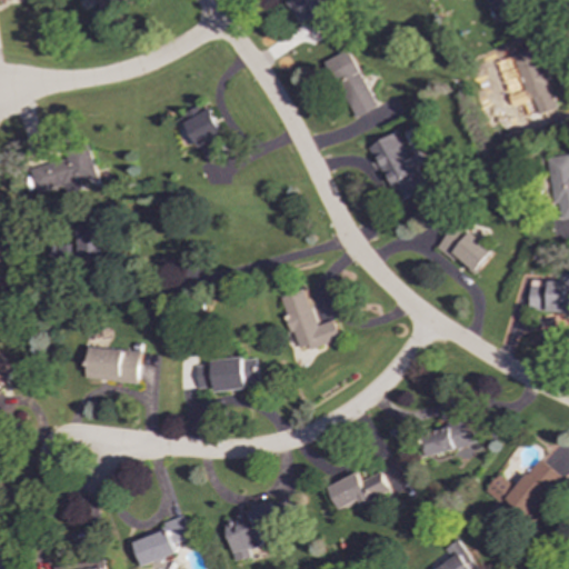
[(95,0),(101,13),(125,2),(123,0),(95,0)]
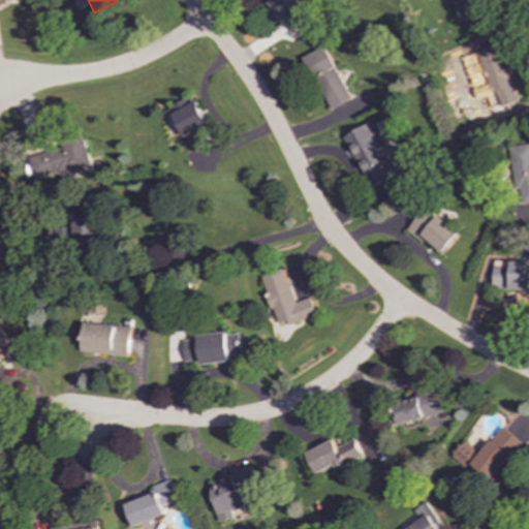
[(283,21),(291,33),(311,19),(299,0),(266,0),(280,22),(283,21)]
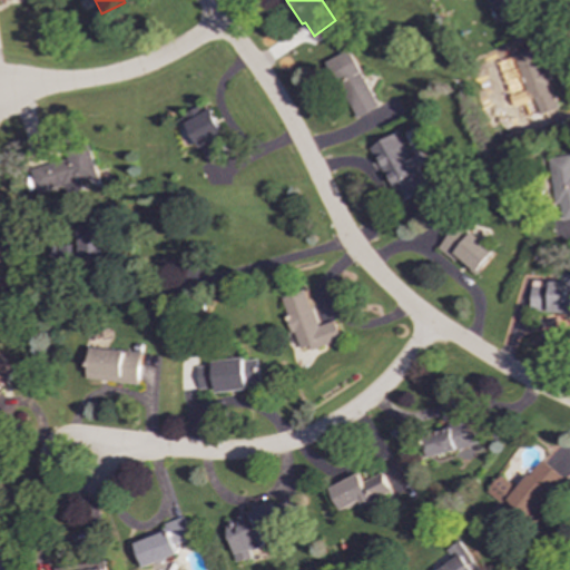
[(490,0),(500,21),(524,10),(520,0),(490,0)]
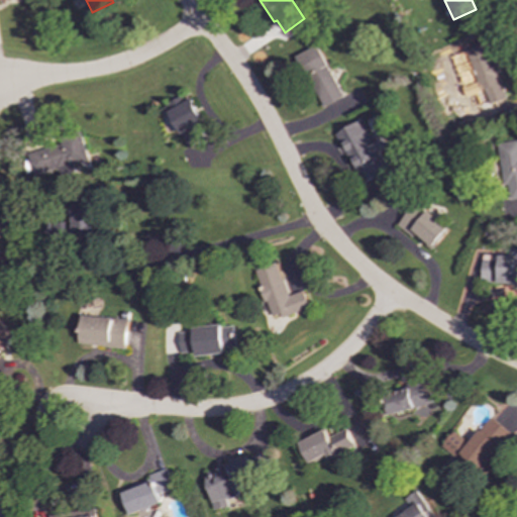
[(466,49),(479,93),(485,91),(489,104),(507,99),(489,41),(466,49)]
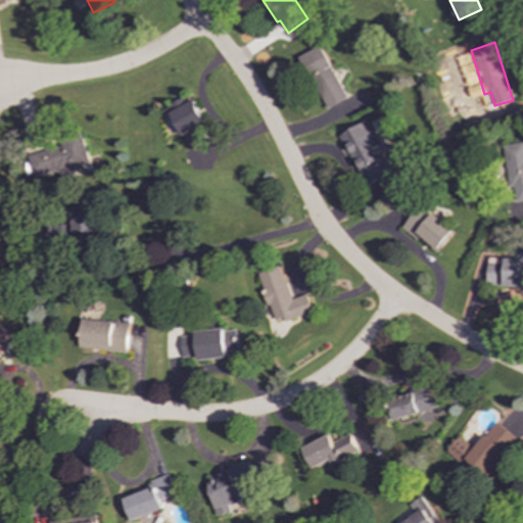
[(299,56),(326,109),(347,98),(321,45),(299,56)]
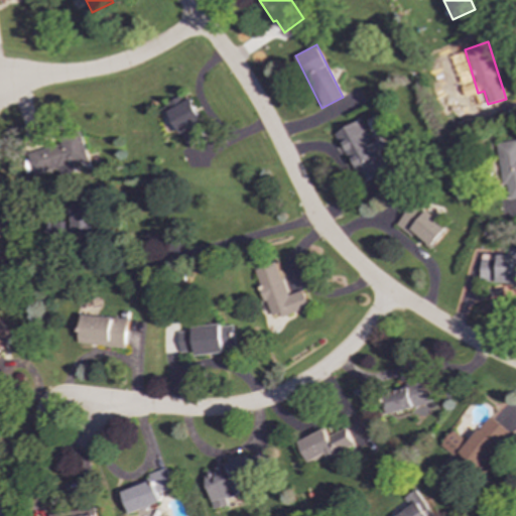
[(186,147),(209,136),(187,94),(165,105),(186,147)]
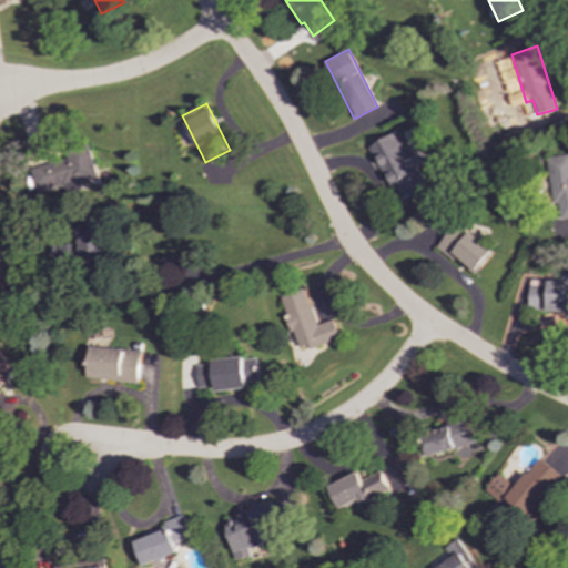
[(369,145),(405,219),(436,204),(416,164),(425,161),(417,145),(406,151),(397,132),(369,145)]
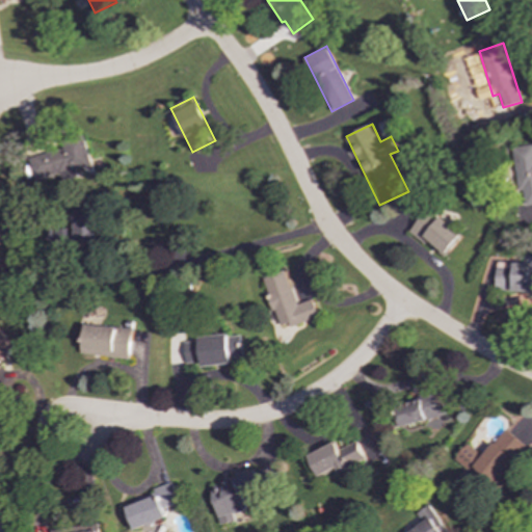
[(64,142),(65,152),(35,154),(36,179),(72,177),(72,174),(90,171),(88,140),(64,142)]
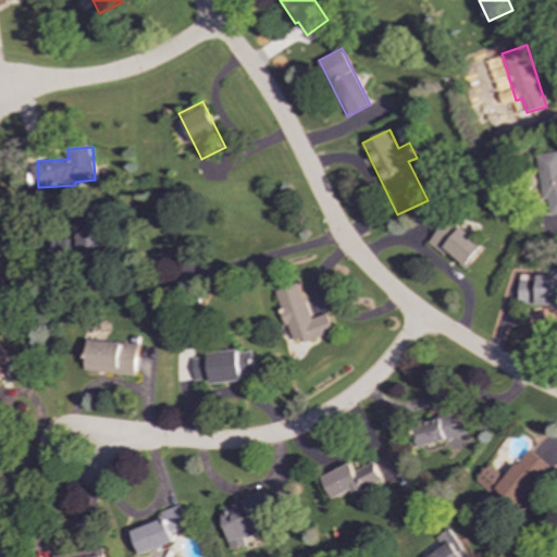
[(556,213),(556,150),(537,155),(547,215),(556,213)]
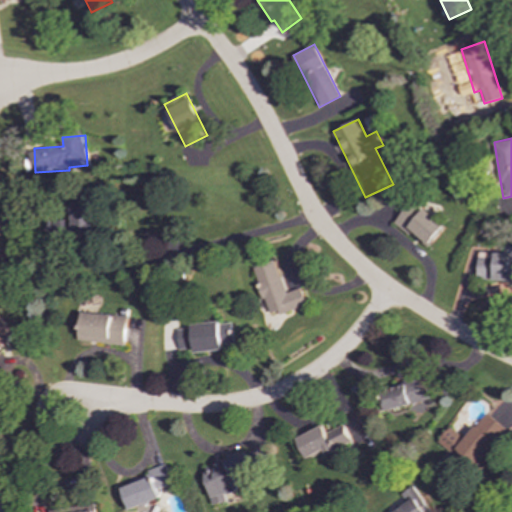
[(394,222),(427,248),(445,227),(412,200),(394,222)]
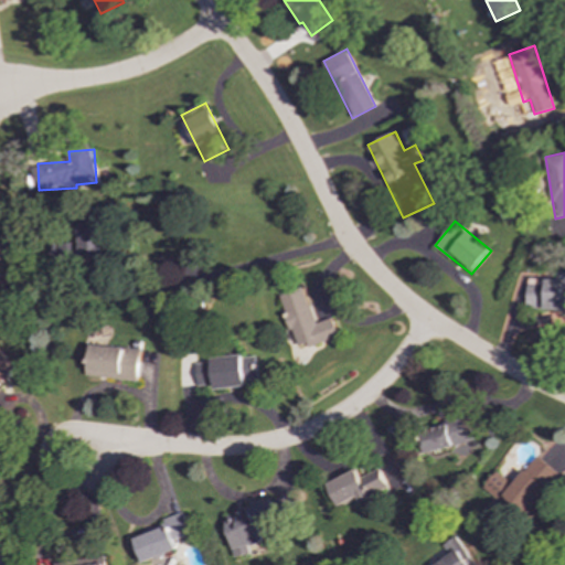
[(104,259),(104,227),(81,227),(80,242),(59,242),(57,258),(104,259)]
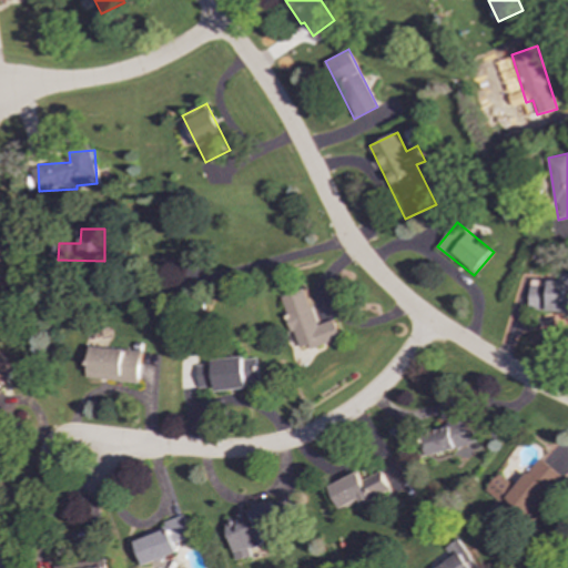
[(530,280),(529,310),(567,312),(567,273),(565,273),(564,282),(530,280)]
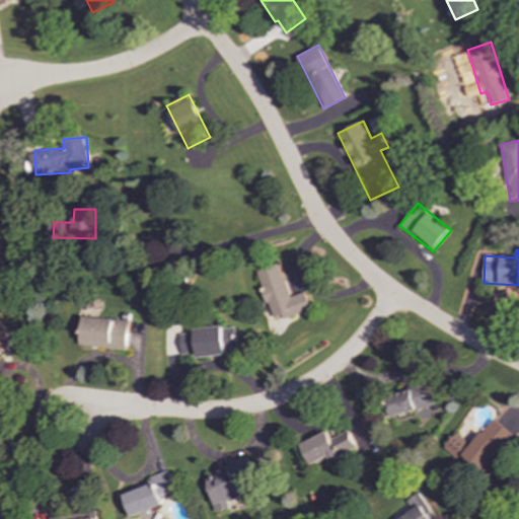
[(305,291),(288,297),(278,264),(255,271),(272,321),(310,308),(305,291)]
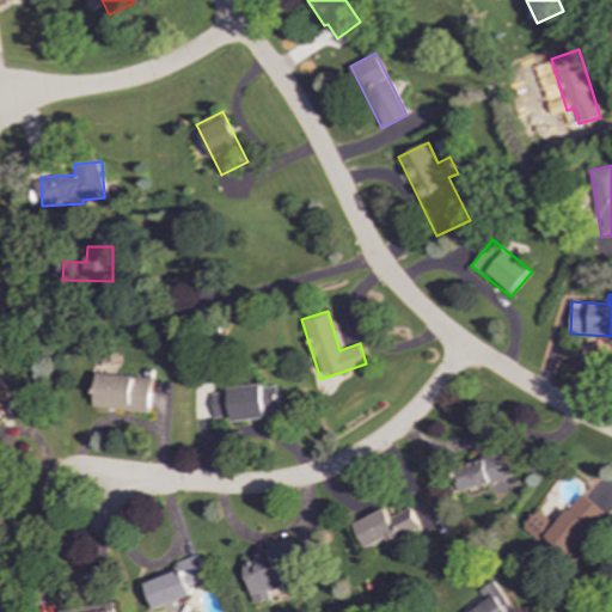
[(151,414),(155,380),(98,372),(93,407),(151,414)]
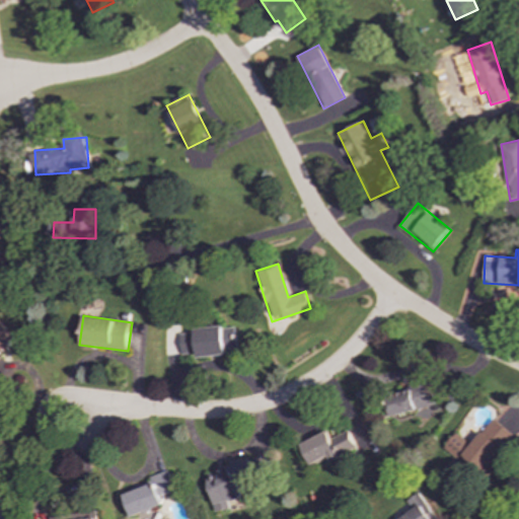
[(0,355),(17,342),(0,319),(0,355)]
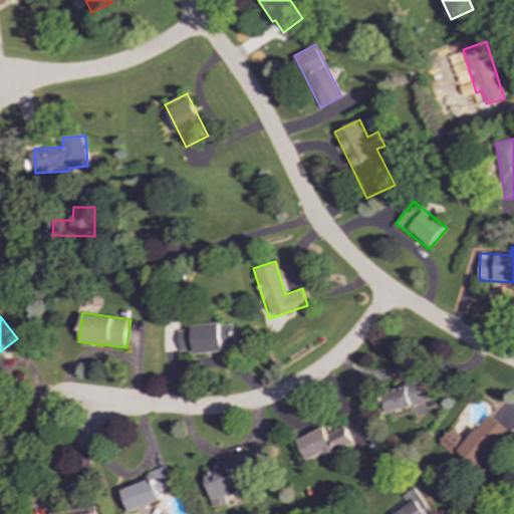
[(181,351),(195,349),(195,354),(224,351),(224,345),(235,344),(233,322),(193,326),(192,319),(184,320),(186,330),(179,330),(181,351)]
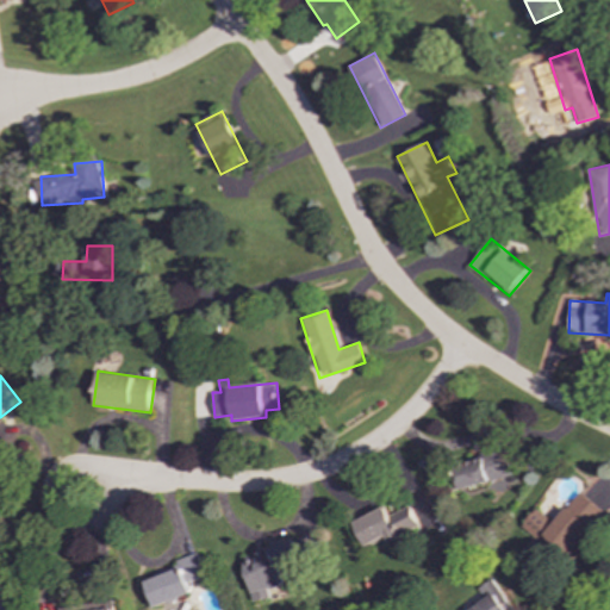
[(510,478),(506,453),(454,461),(459,487),(510,478)]
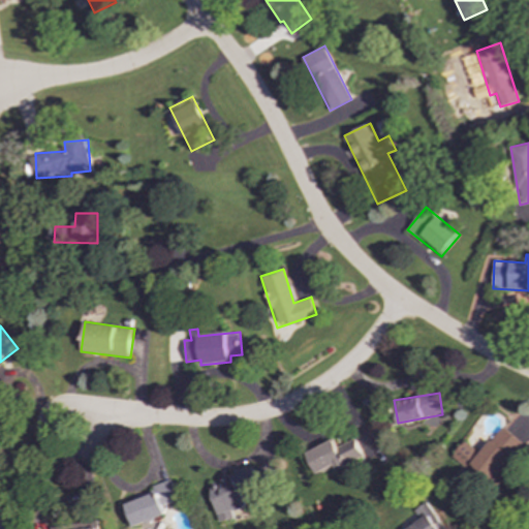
[(490,483),(526,447),(506,427),(470,462),(490,483)]
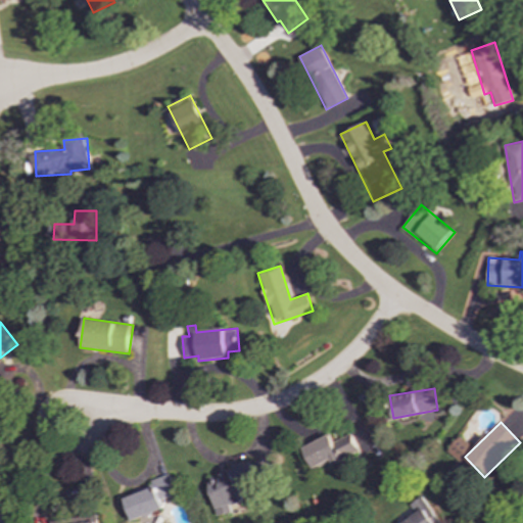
[(303,447),(314,469),(332,460),(334,464),(361,452),(351,433),(334,442),(330,435),(303,447)]
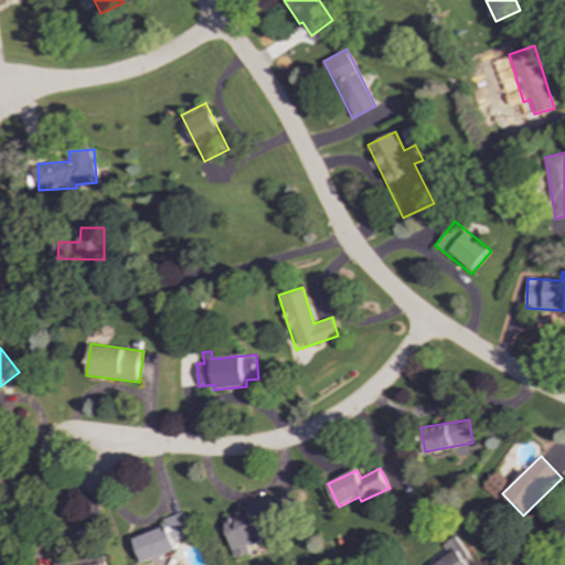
[(225,516),(233,557),(251,554),(249,545),(263,543),(260,530),(277,526),(272,500),(234,507),(235,514),(225,516)]
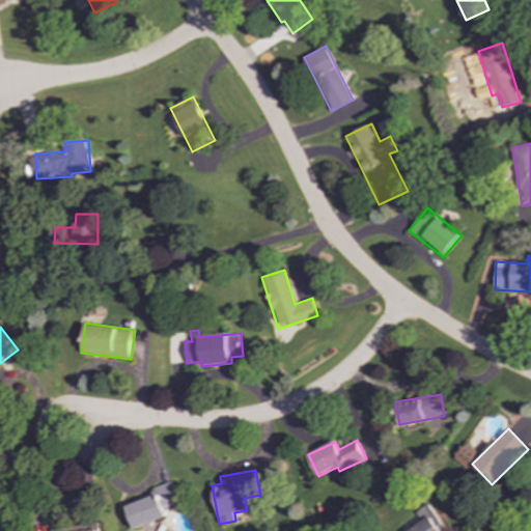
[(169,518),(167,511),(182,507),(174,485),(122,502),(131,529),(169,518)]
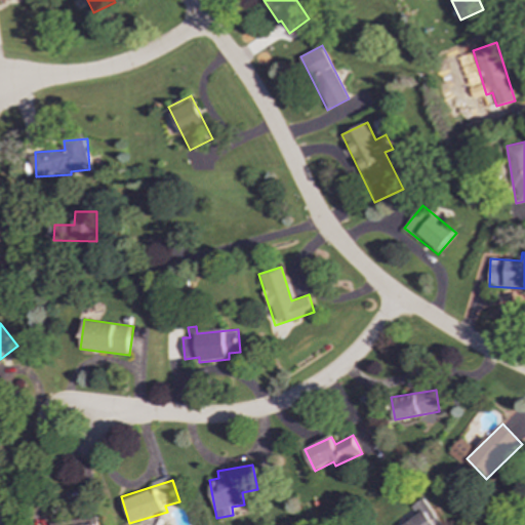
[(442,524),(423,498),(412,507),(418,515),(403,524),(442,524)]
